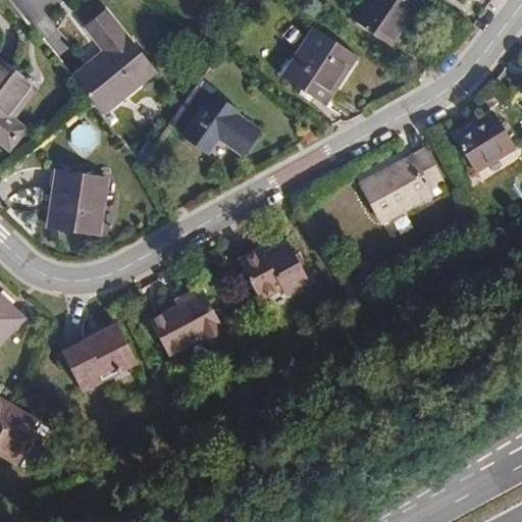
[(409,0),(370,0),(356,21),(389,45),(418,6),(409,0)]
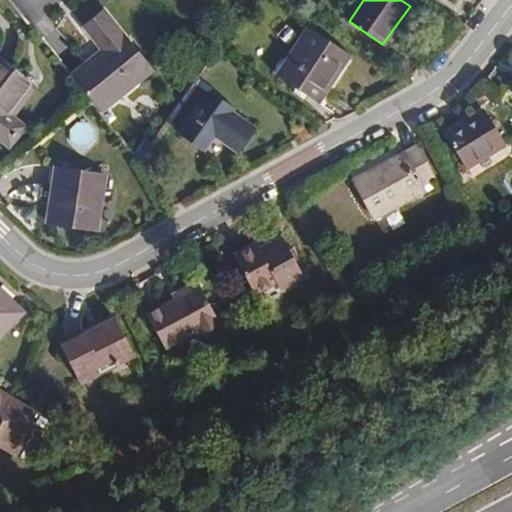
[(105,111),(154,71),(106,9),(83,28),(101,50),(74,72),(93,96),(103,108),(105,111)]
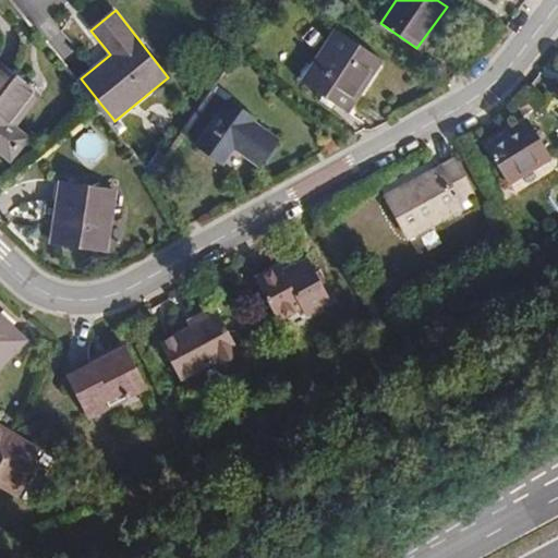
[(335,28),(301,82),(349,112),(384,59),(335,28)]
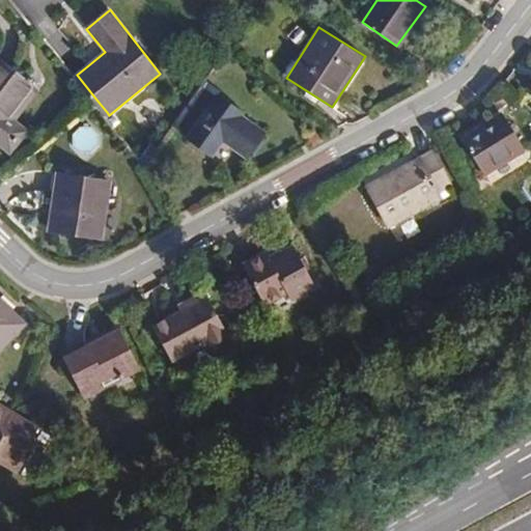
[(0,140),(9,148),(26,128),(7,113),(32,83),(0,58),(0,140)]
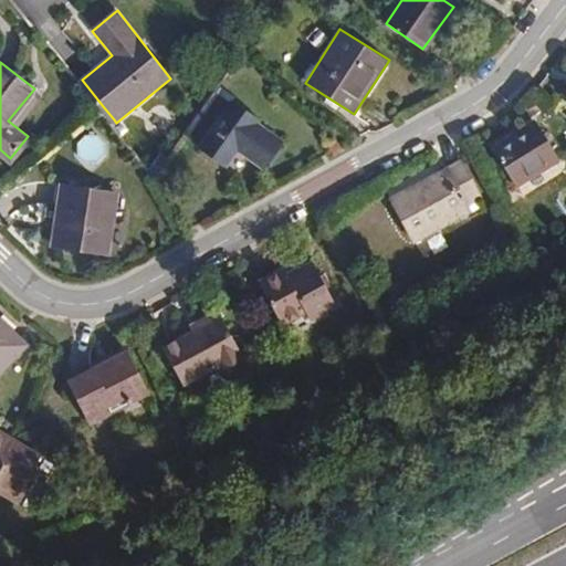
[(103,106),(82,80),(77,83),(95,104),(100,109),(103,106)]
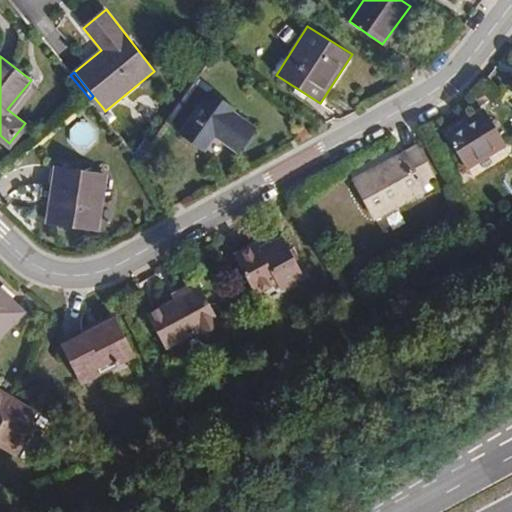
[(170,119),(182,128),(178,133),(203,152),(215,136),(239,154),(258,129),(233,111),(236,108),(211,89),(206,95),(195,86),(170,119)]
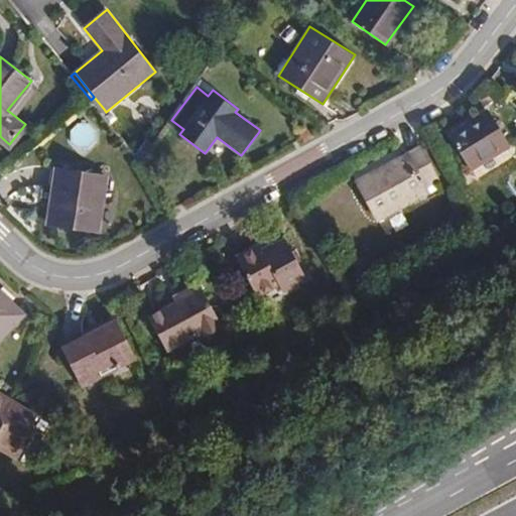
[(104,109),(94,97),(91,100),(102,115),(106,112),(104,109)]
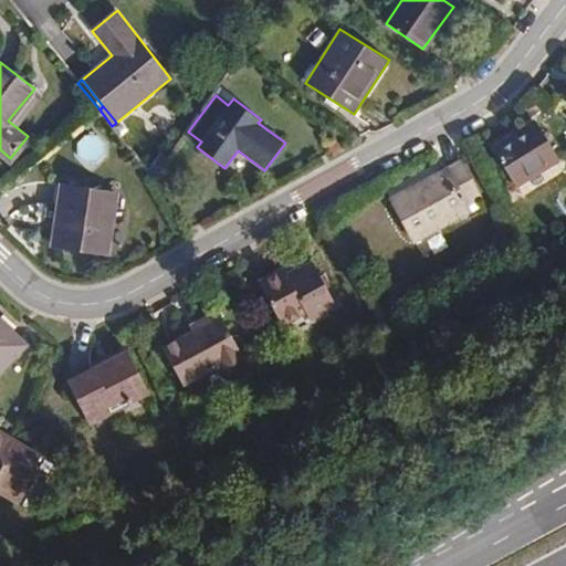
[(492,147),(516,187),(561,160),(536,121),(492,147)]
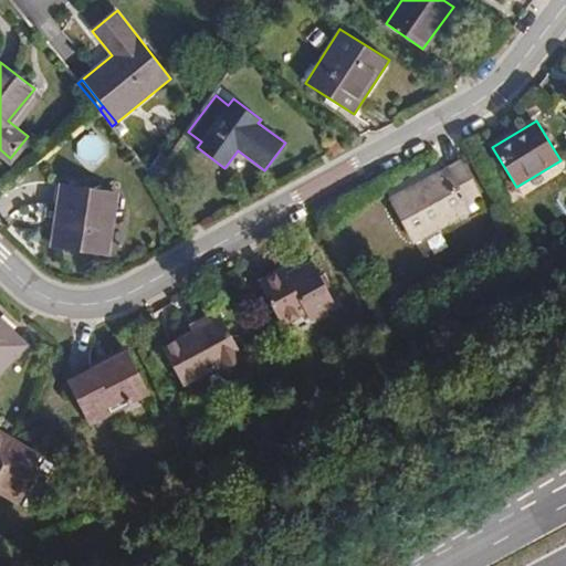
[(415,241),(471,210),(468,203),(481,197),(462,161),(392,200),(415,241)]
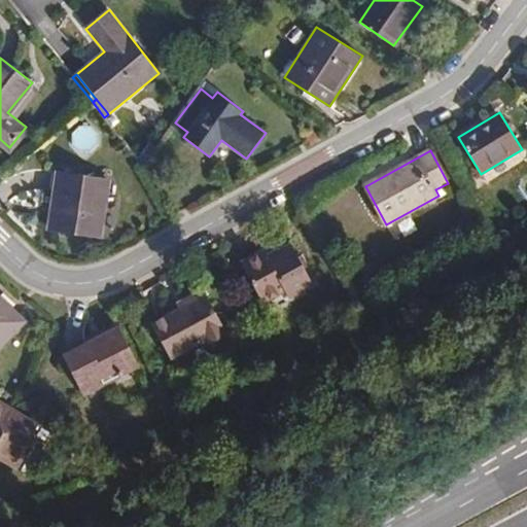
[(50,232),(99,239),(108,178),(60,171),(50,232)]
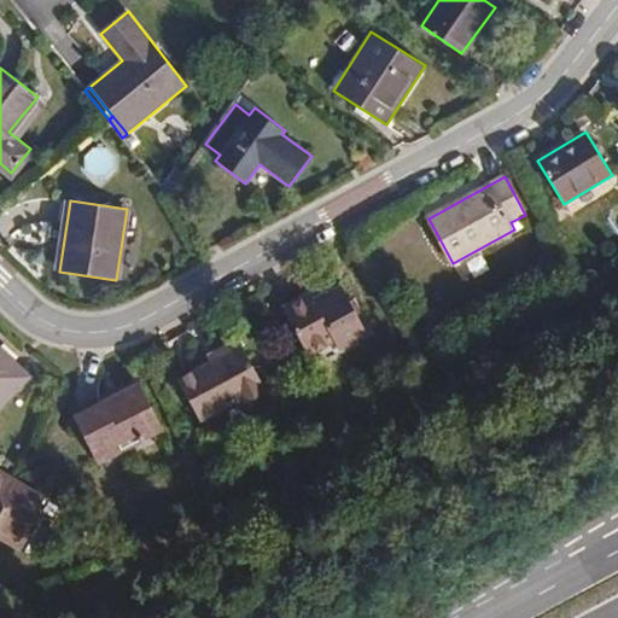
[(283,308),(308,355),(336,342),(339,350),(368,333),(343,285),(314,299),(310,293),(283,308)]
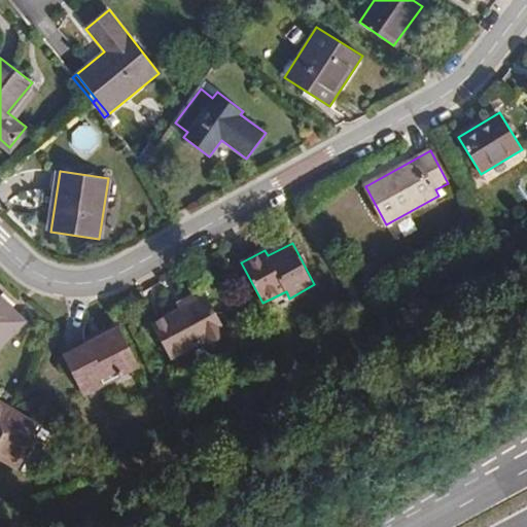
[(170,358),(226,327),(205,290),(184,301),(187,307),(178,311),(152,325),(170,358)]
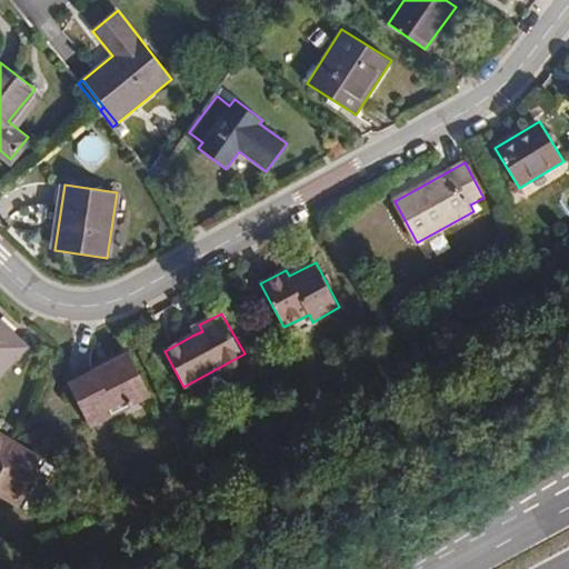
[(0,373),(27,347),(0,321),(0,373)]
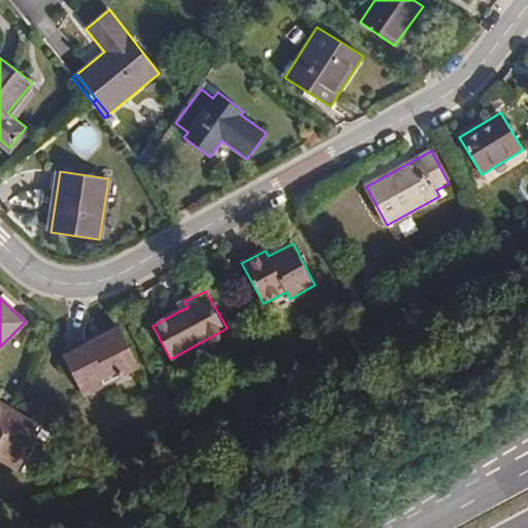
[(188,307),(185,301),(175,305),(178,311),(188,307)]
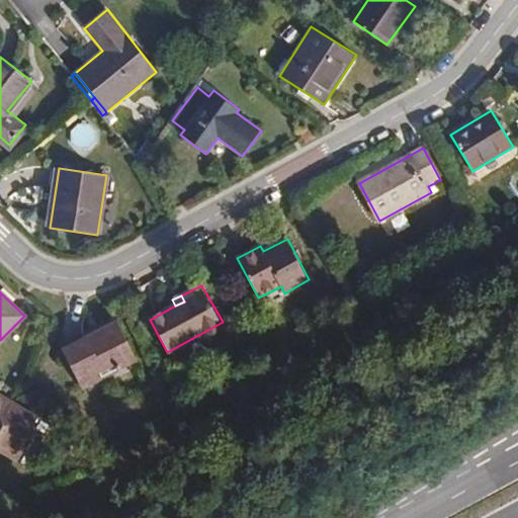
[(86,342),(101,335),(99,330),(116,321),(114,319),(83,335),(84,338),(86,342)]
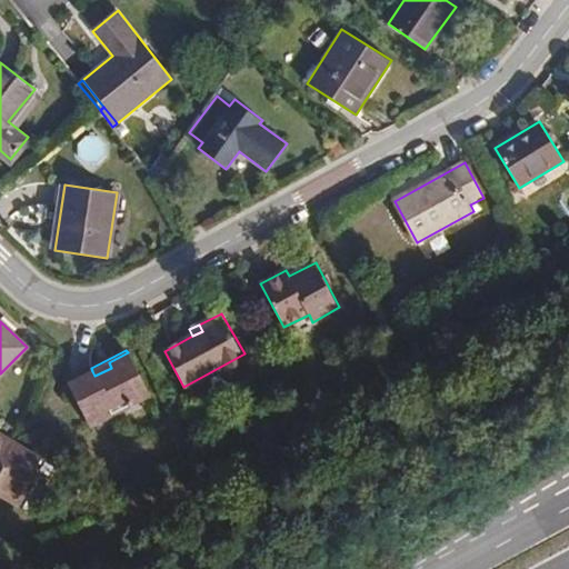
[(151,395),(128,352),(109,362),(111,368),(95,376),(92,371),(67,385),(86,421),(107,409),(110,416),(151,395)]
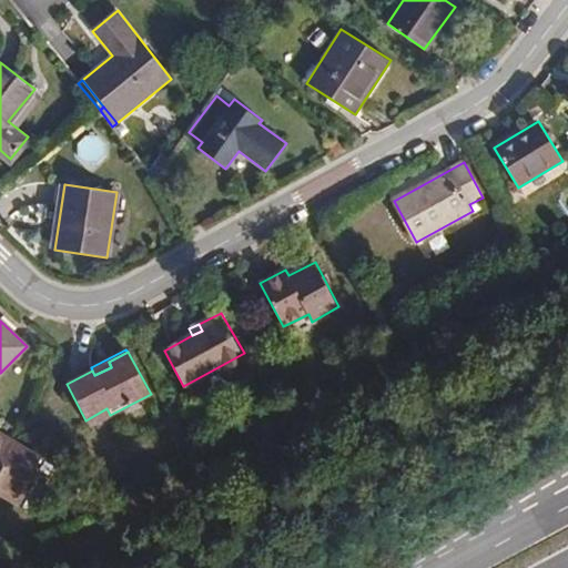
[(0,504),(12,511),(42,464),(11,444),(1,437),(0,437),(0,504)]
